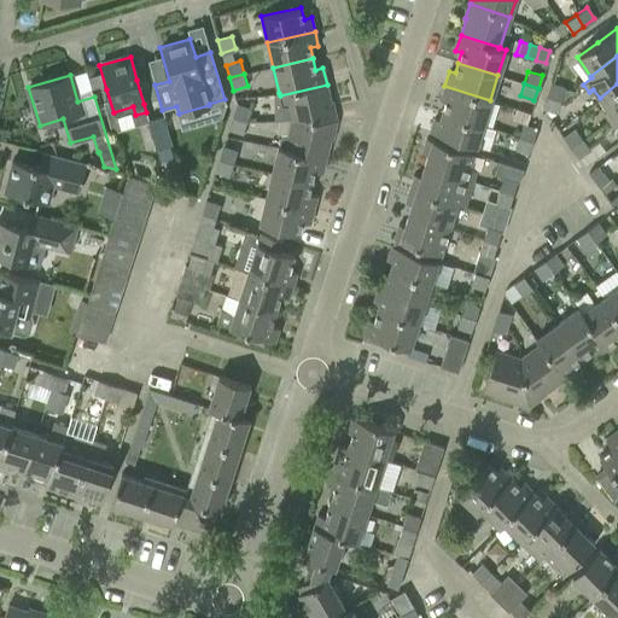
[(551,83),(547,95),(560,100),(564,88),(551,83)]
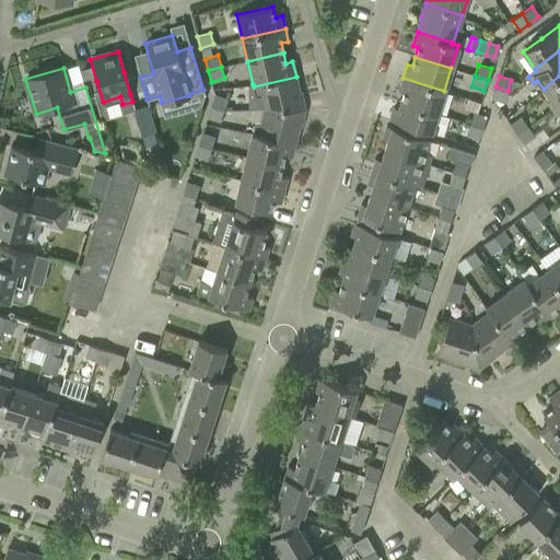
[(546,102),(551,108),(559,102),(559,76),(544,89),(550,98),(546,102)]
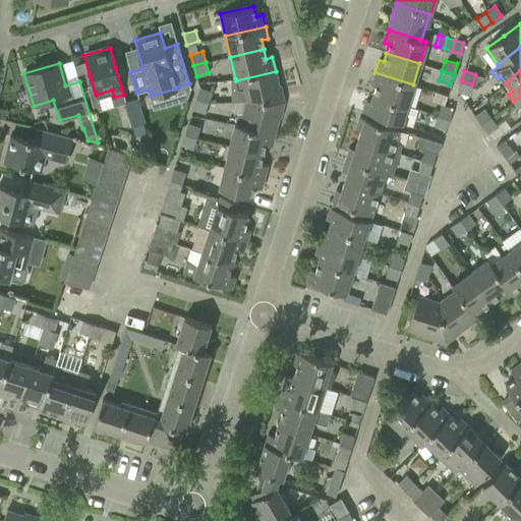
[(243,89),(246,101),(284,102),(280,85),(279,85),(276,71),(236,80),(238,89),(243,89)]
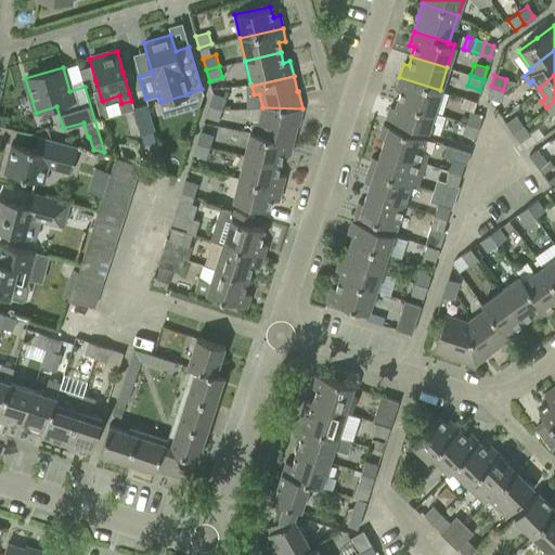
[(400,91),(397,100),(434,111),(440,90),(399,77),(395,90),(400,91)]
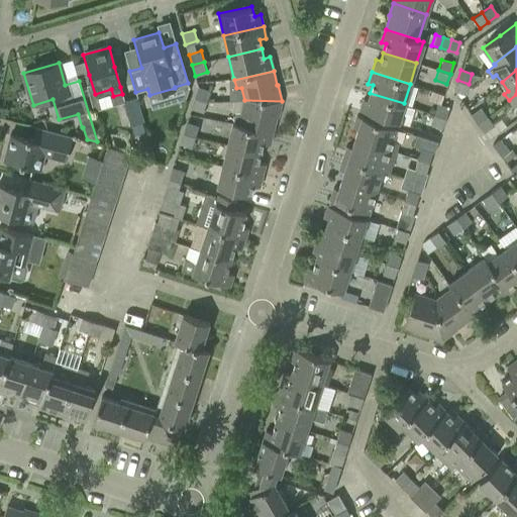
[(469,84),(457,80),(453,90),(464,94),(469,84)]
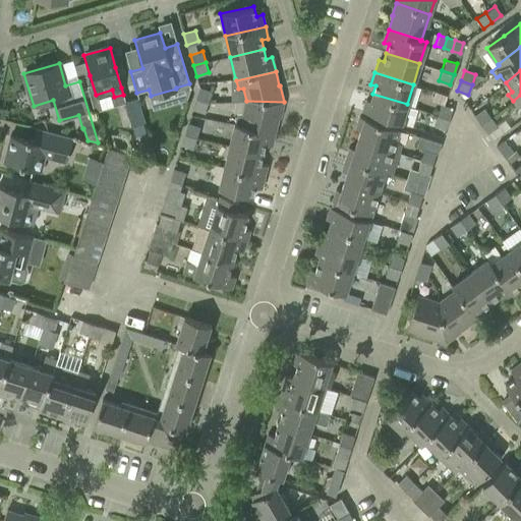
[(199,88),(196,98),(209,102),(212,92),(199,88)]
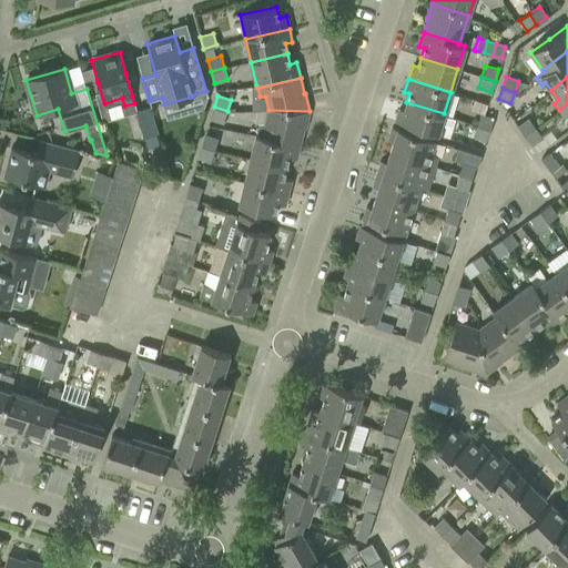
[(444,113),(406,102),(404,110),(398,108),(395,121),(416,128),(443,135),(445,127),(440,125),(444,113)]
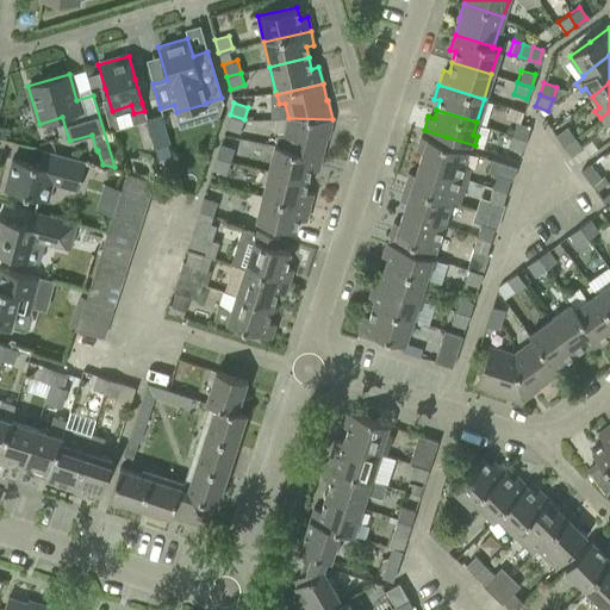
[(145,118),(155,147),(169,143),(161,114),(145,118)]
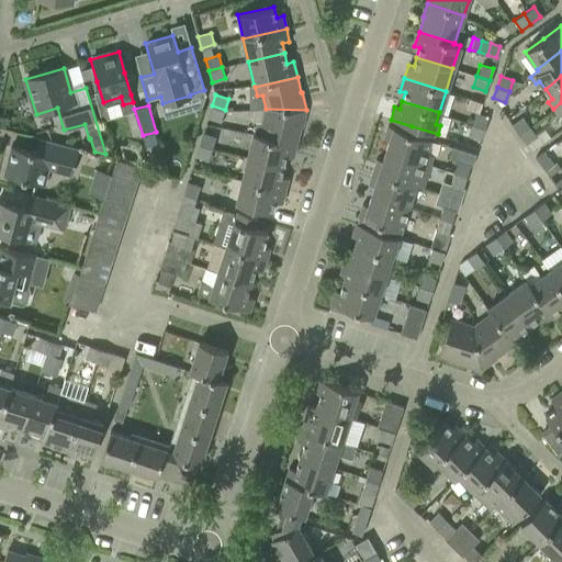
[(225,110),(212,105),(208,116),(221,121),(225,110)]
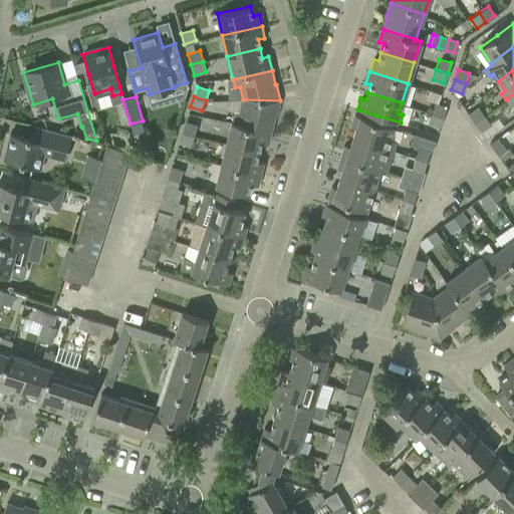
[(234,110),(232,120),(271,131),(274,116),(276,116),(280,100),(243,99),(240,110),(234,110)]
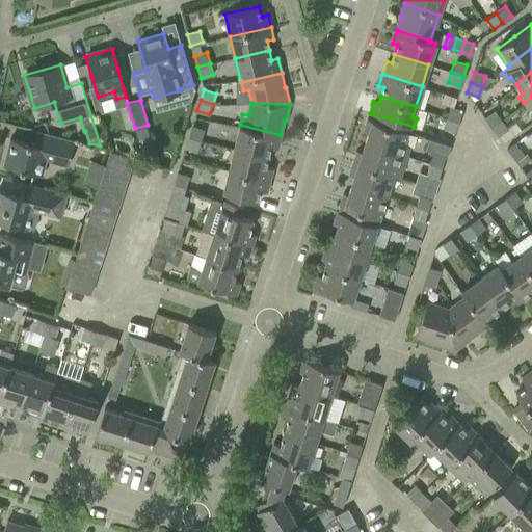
[(450,107),(447,117),(458,122),(461,111),(450,107)]
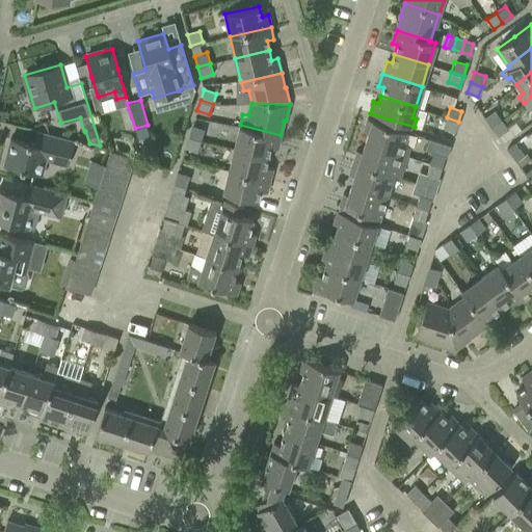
[(484,118),(490,127),(501,120),(495,110),(484,118)]
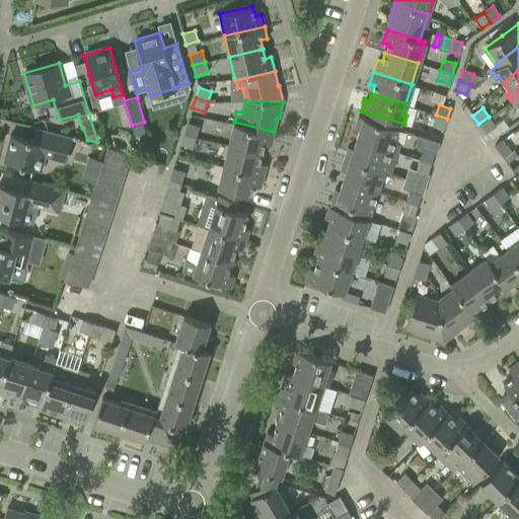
[(447,119),(436,115),(432,126),(444,129),(447,119)]
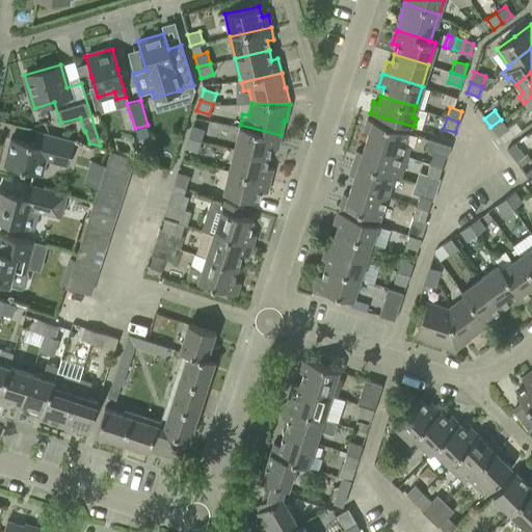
[(368,133),(365,142),(406,156),(409,147),(403,144),(407,132),(387,126),(367,118),(363,132),(368,133)]
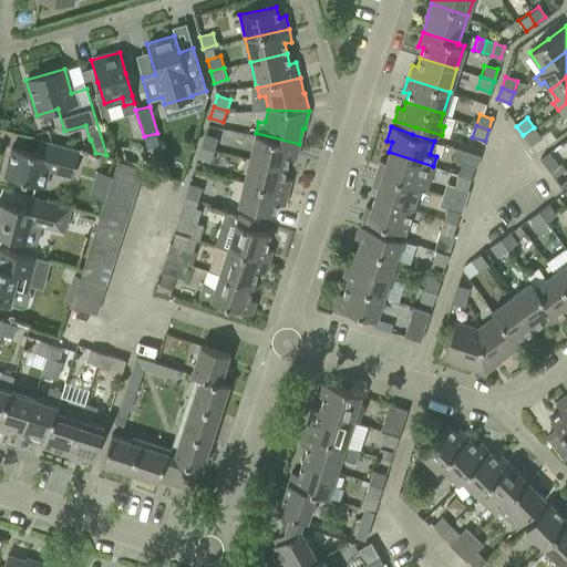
[(534,127),(523,135),(529,144),(540,136),(534,127)]
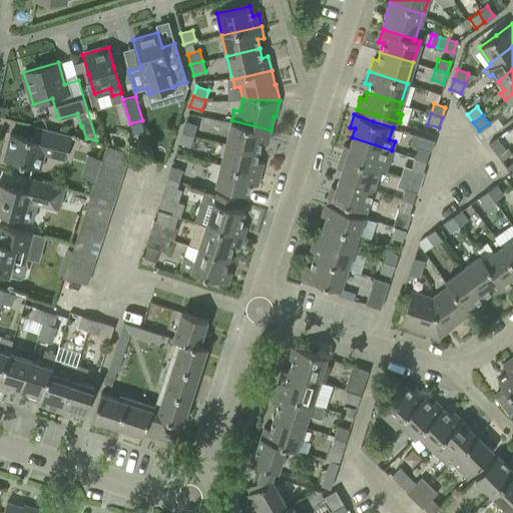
[(231,121),(225,143),(259,151),(261,142),(268,143),(271,130),(231,120),(230,121),(231,121)]
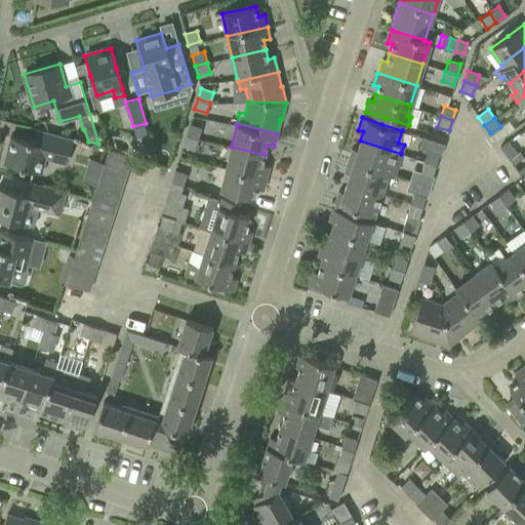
[(190,124),(186,134),(198,138),(202,128),(190,124)]
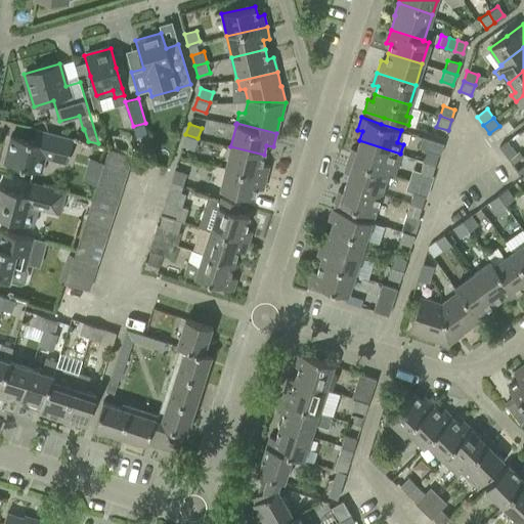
[(3,163),(41,172),(45,157),(67,163),(73,138),(37,129),(33,141),(10,135),(3,163)]
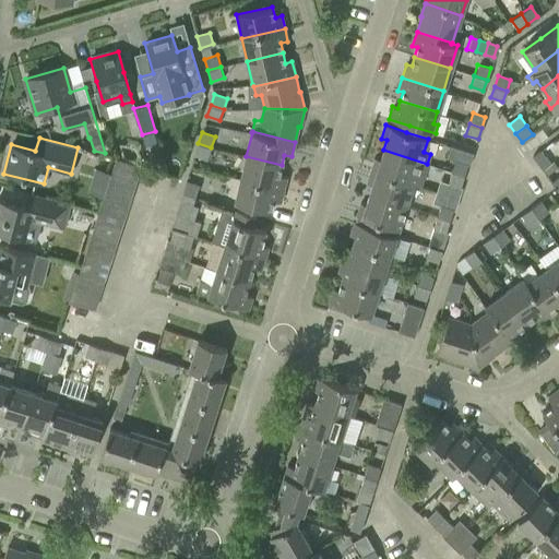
[(211,147),(198,143),(194,154),(207,158),(211,147)]
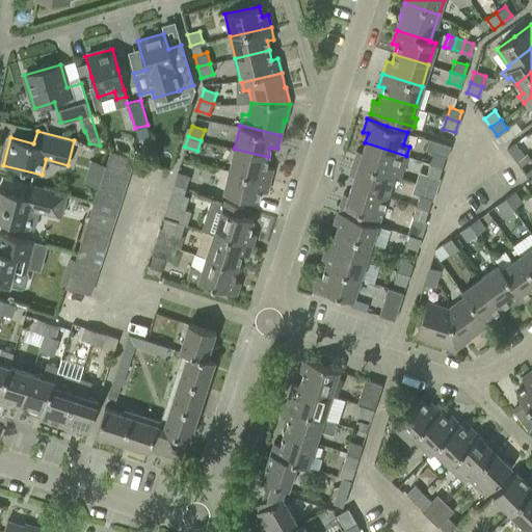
[(356,151),(353,162),(394,176),(400,177),(406,156),(365,142),(362,152),(356,151)]
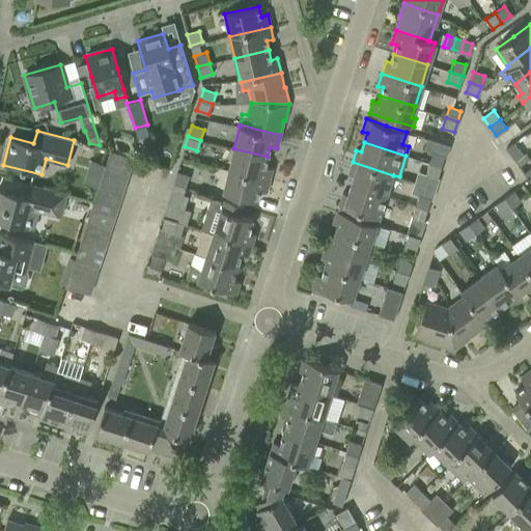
[(505,148),(514,161),(522,156),(512,142),(505,148)]
